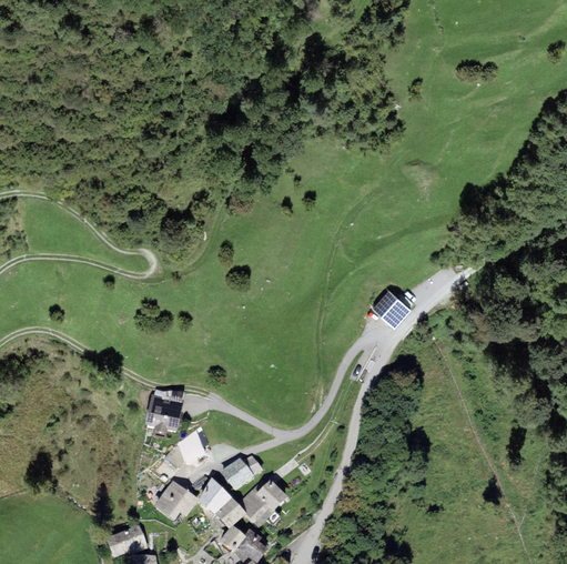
[(388,286),(372,304),(393,323),(409,306),(388,286)]
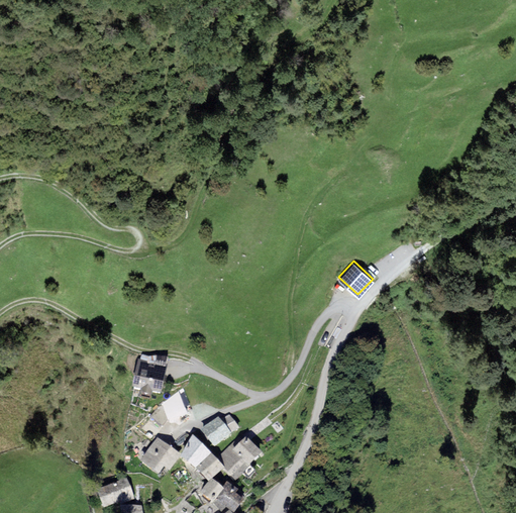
[(140,353),(139,357),(166,363),(167,354),(157,353),(148,354),(140,353)]
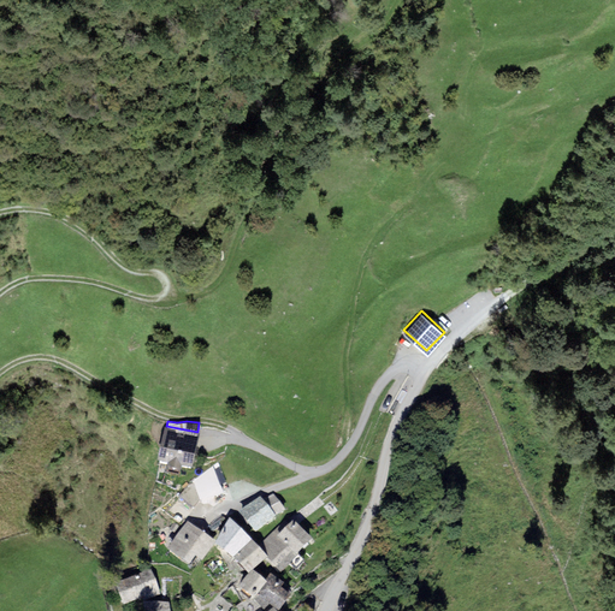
[(164,426),(157,463),(191,470),(200,433),(197,432),(166,426),(164,426)]
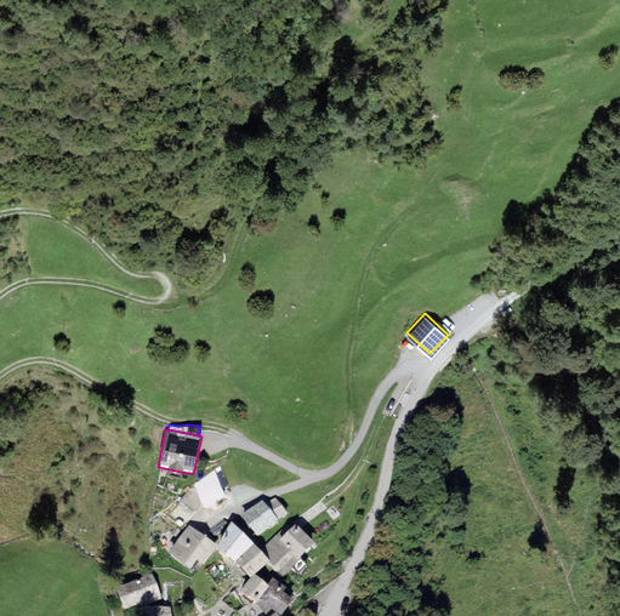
[(186,488),(178,497),(193,509),(200,502),(220,496),(215,478),(195,483),(189,485),(186,488)]
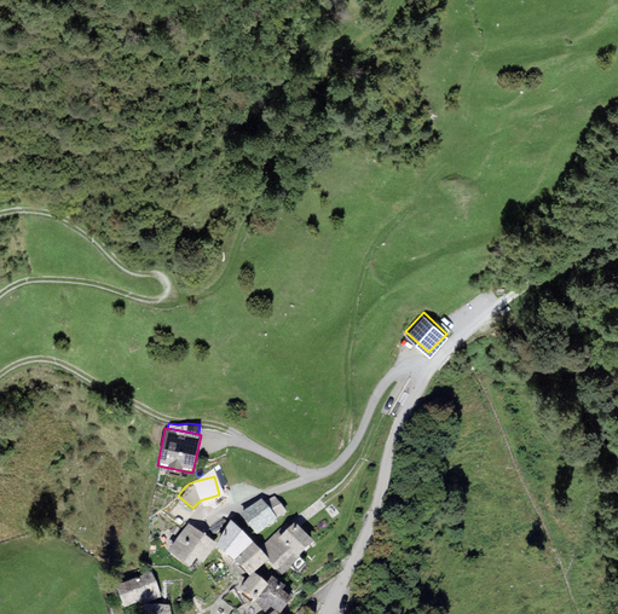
[(263,499),(276,516),(286,511),(273,493),(263,499)]
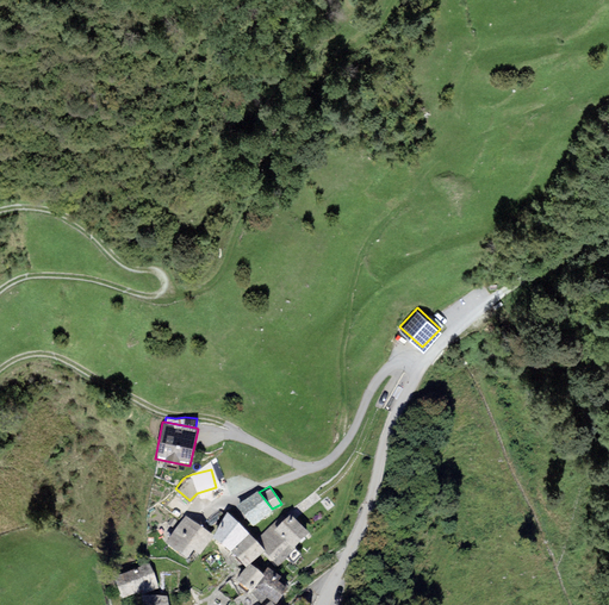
[(259,492),(256,488),(234,505),(249,529),(273,510),(272,509),(259,492)]
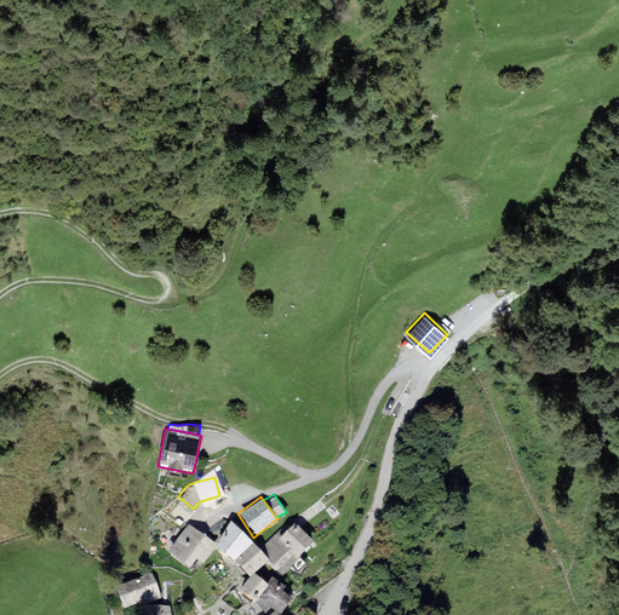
[(230,519),(215,549),(231,563),(252,542),(230,519)]
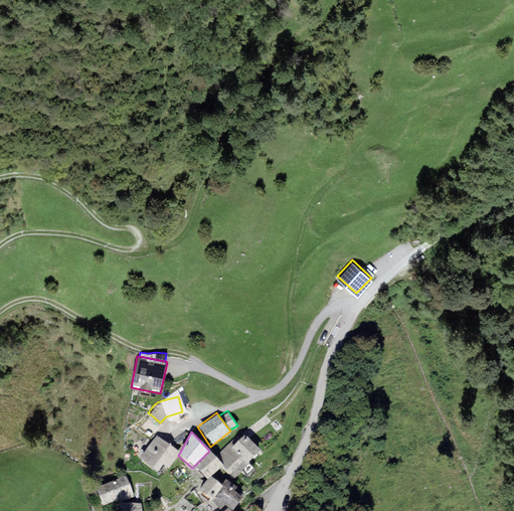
[(237,433),(213,455),(222,465),(221,467),(234,479),(261,452),(244,435),(241,437),(237,433)]
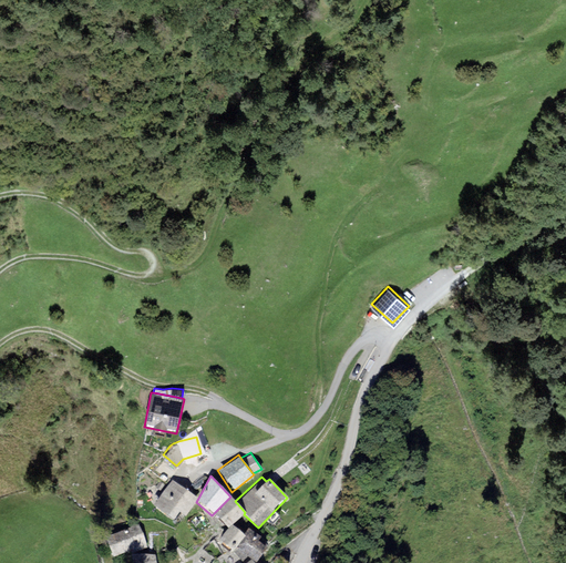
[(184,517),(197,497),(172,479),(153,505),(173,521),(179,512),(184,517)]
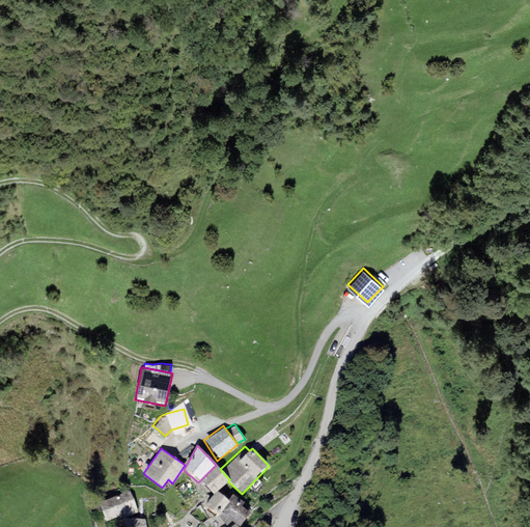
[(220,469),(216,465),(198,482),(212,494),(217,492),(228,481),(229,479),(220,469)]
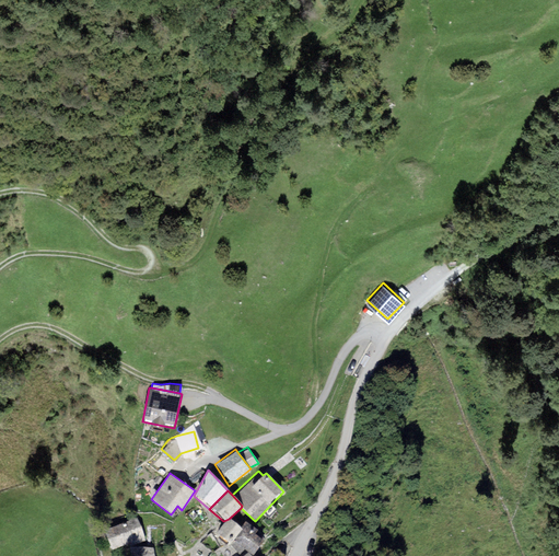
[(103,530),(112,551),(128,543),(129,546),(146,539),(136,514),(103,530)]
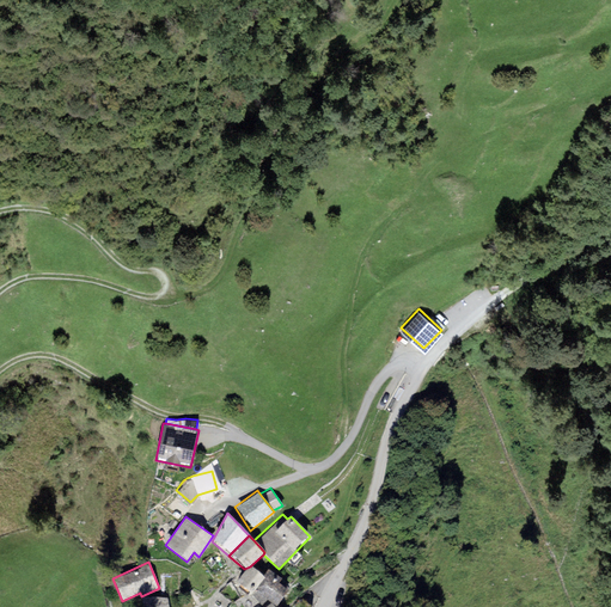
[(262,577),(250,566),(244,569),(237,582),(251,594),(264,578),(262,577)]
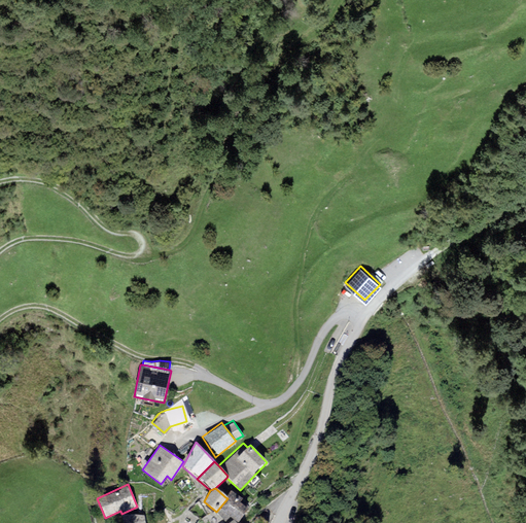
[(242,498),(230,490),(225,497),(228,498),(216,512),(224,522),(230,517),(233,519),(236,522),(237,522),(249,510),(239,502),(242,498)]
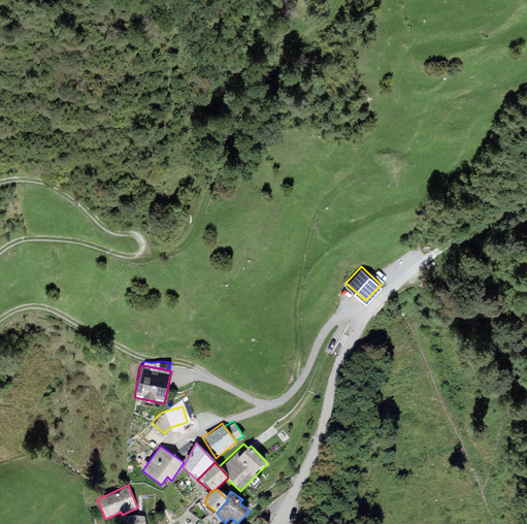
[(123,523),(145,523),(144,515),(122,515),(123,523)]
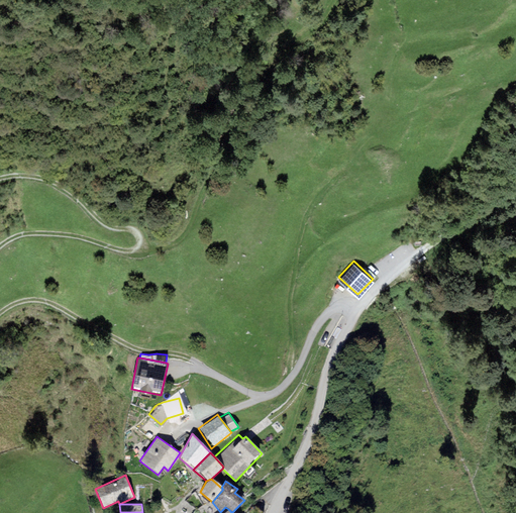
All buildings are outlined.
